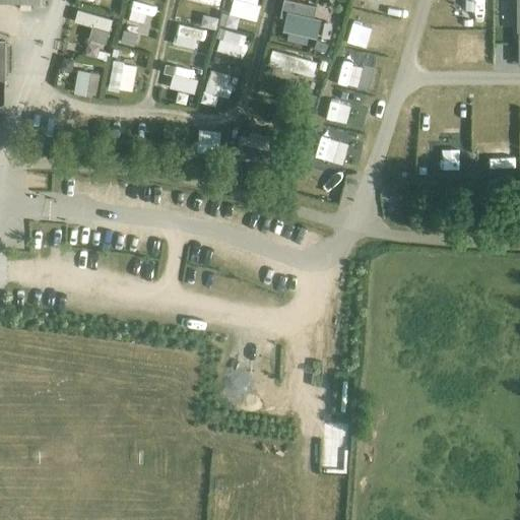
[(151,4),(134,0),(128,0),(121,27),(144,34),(151,4)]
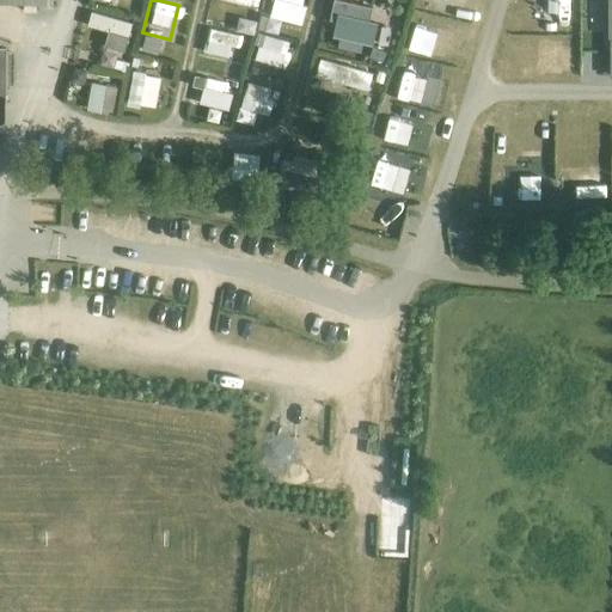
[(224,0),(224,10),(239,11),(239,0),(224,0)]
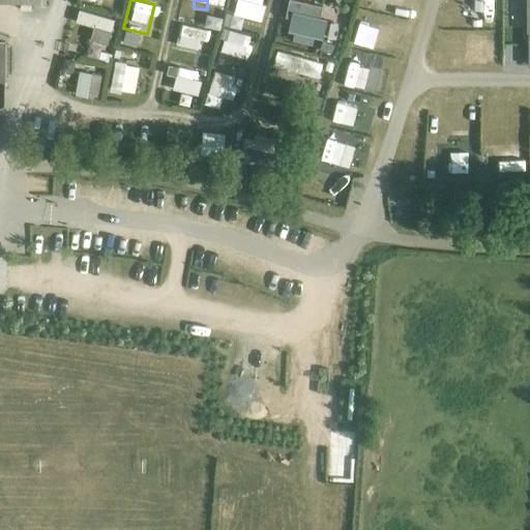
[(234,0),(232,9),(249,15),(254,0),(234,0)]
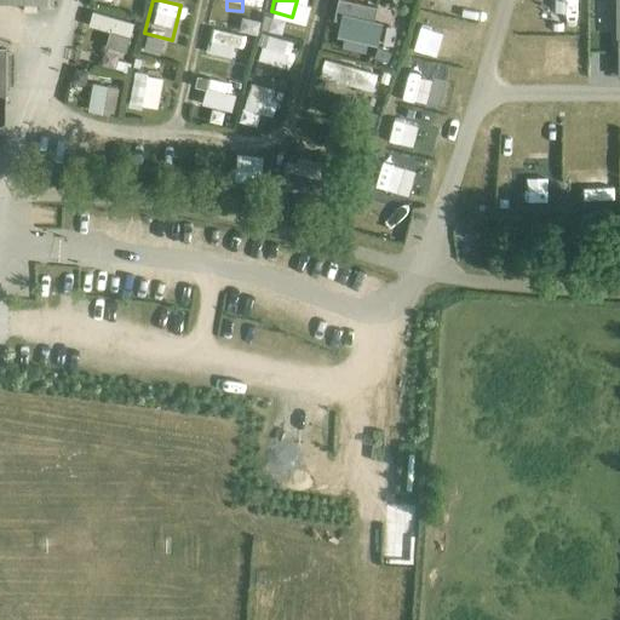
[(349,0),(349,1),(334,0),(333,19),(373,23),(375,0),(349,0)]
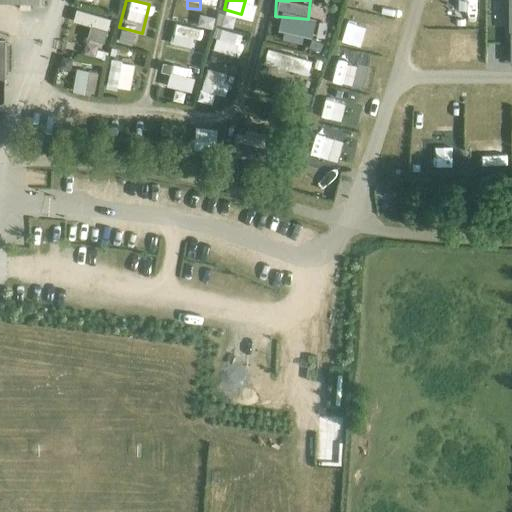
[(83,53),(102,58),(112,16),(77,7),(73,21),(90,25),(83,53)]
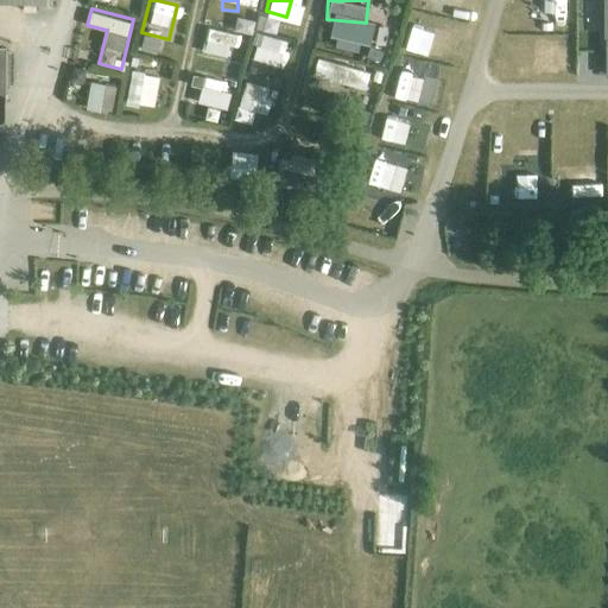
[(406,50),(442,59),(449,32),(413,23),(406,50)]
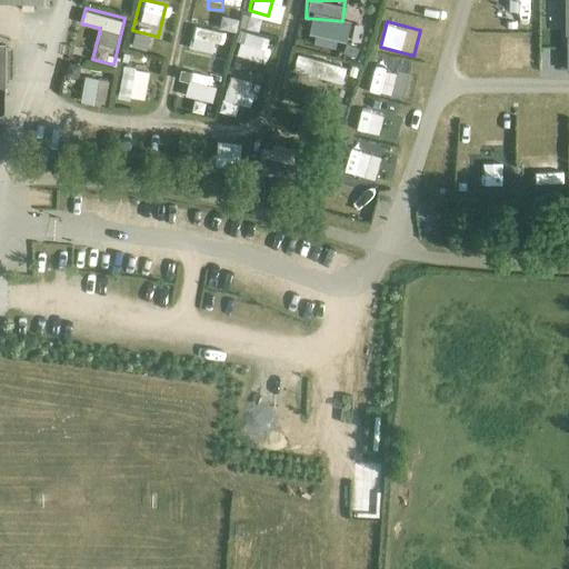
[(195,23),(189,48),(220,56),(226,31),(195,23)]
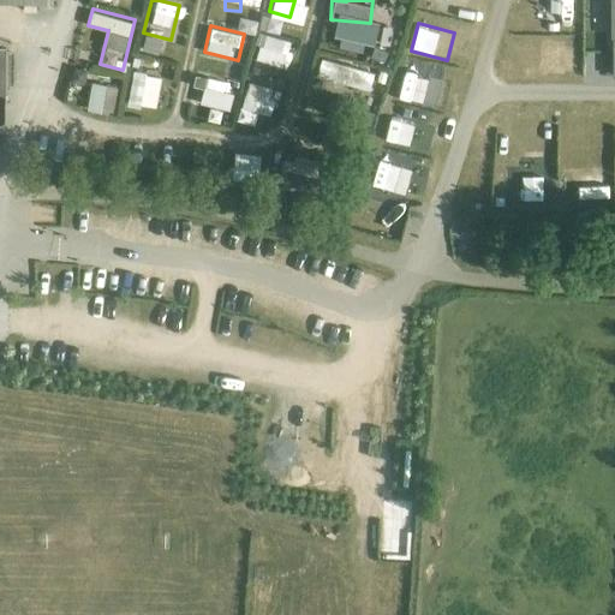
[(284,67),(292,41),(258,30),(254,43),(258,46),(255,58),(284,67)]
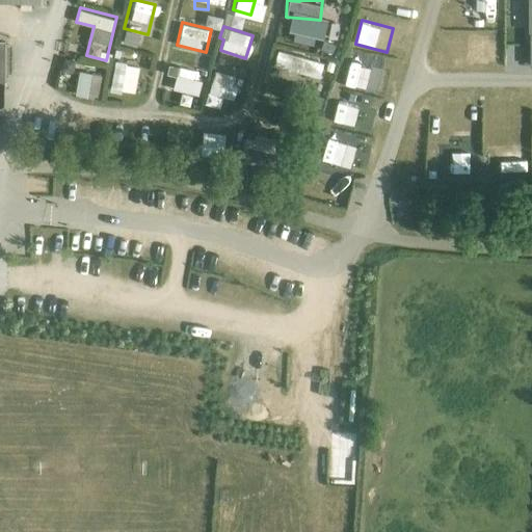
[(311,74),(314,57),(277,51),(274,68),(311,74)]
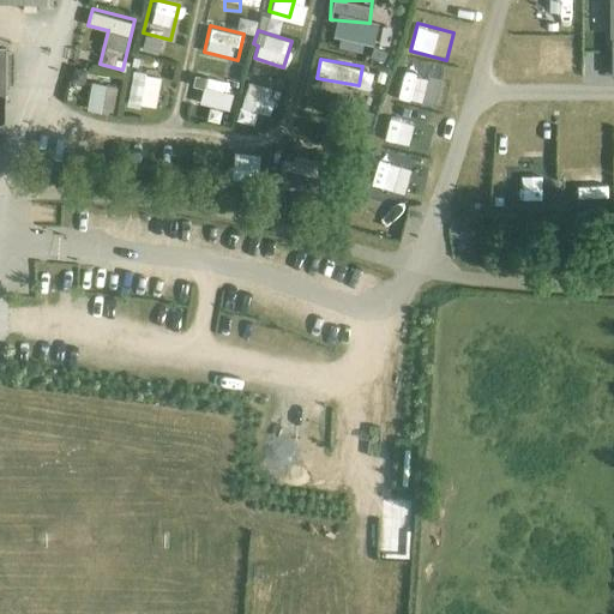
[(156,108),(162,74),(133,70),(127,103),(156,108)]
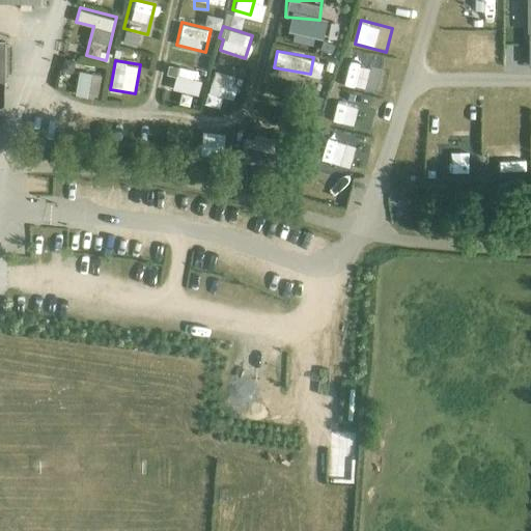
[(374,87),(379,70),(350,63),(346,81),(374,87)]
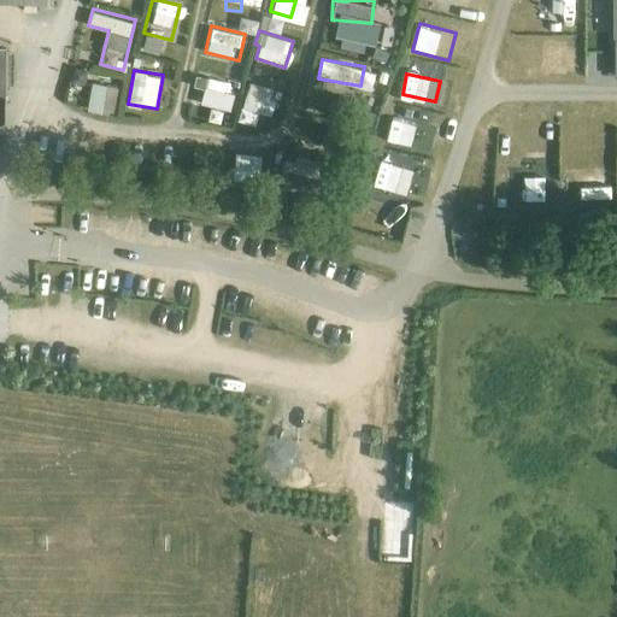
[(203,99),(228,107),(235,84),(210,77),(203,99)]
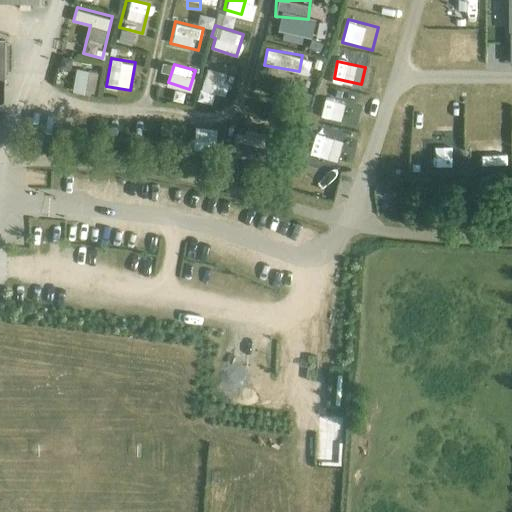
[(93,95),(99,72),(78,67),(72,89),(93,95)]
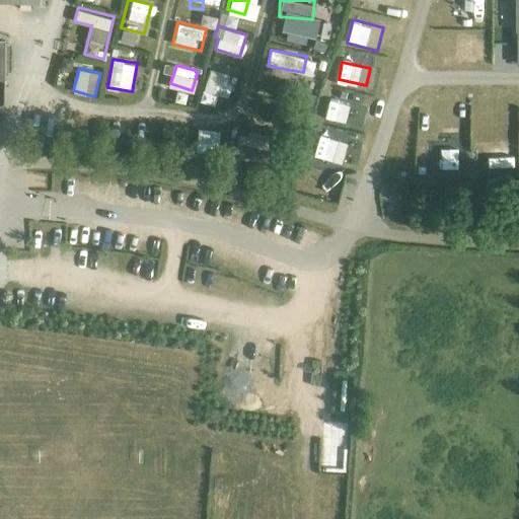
[(209,68),(203,90),(227,96),(232,73),(209,68)]
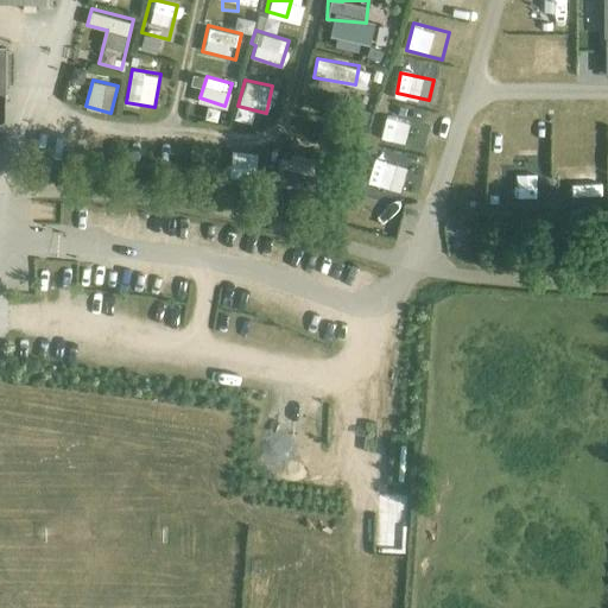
[(413,143),(418,122),(386,115),(381,135),(413,143)]
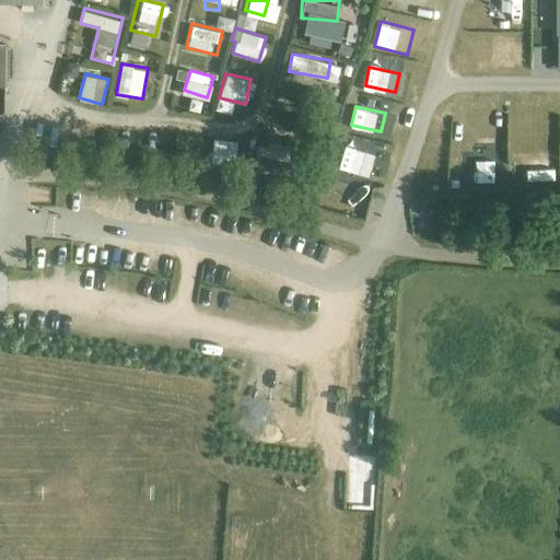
[(366,182),(373,159),(341,150),(336,173),(366,182)]
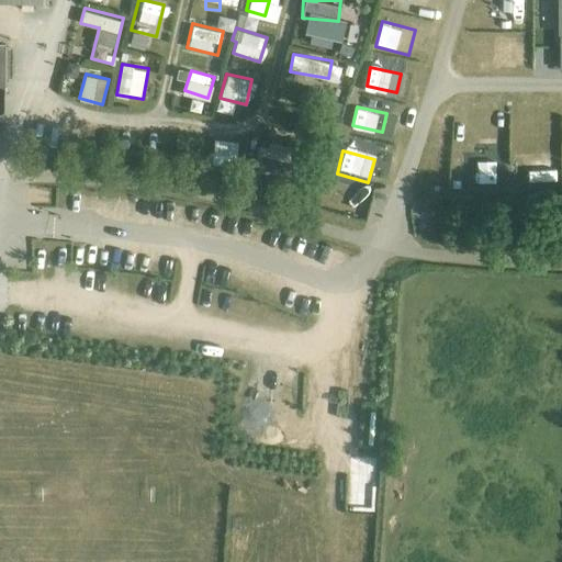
[(525,184),(549,184),(549,158),(525,158),(525,184)]
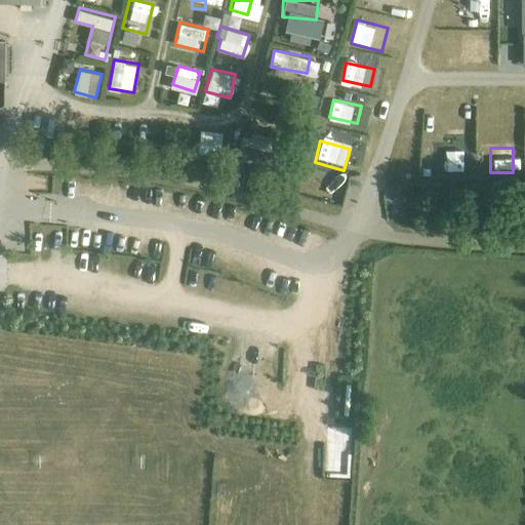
[(415,192),(396,180),(390,193),(408,203),(415,192)]
